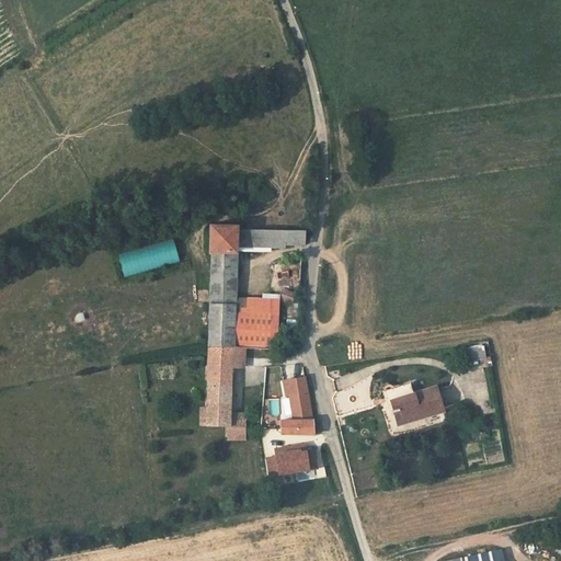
[(236,274),(237,245),(237,229),(237,226),(209,224),(208,251),(210,252),(210,274),(236,274)]
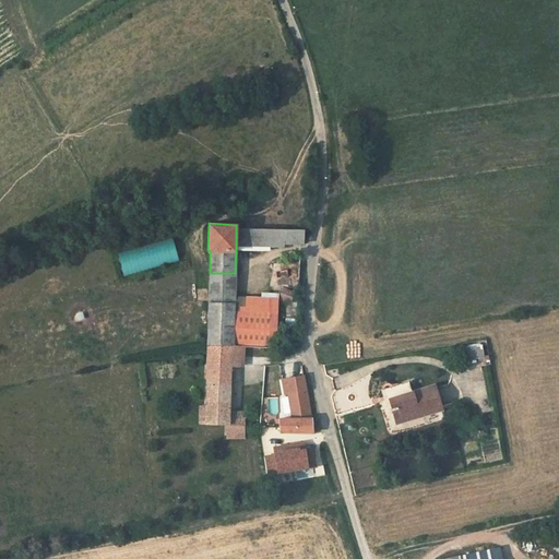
[(283,244),(302,244),(302,228),(236,228),(236,245),(283,245),(283,244)]
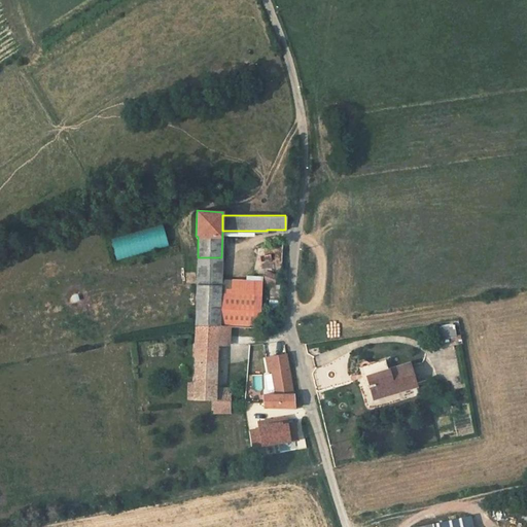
[(114,260),(167,246),(161,224),(108,239),(114,260)]
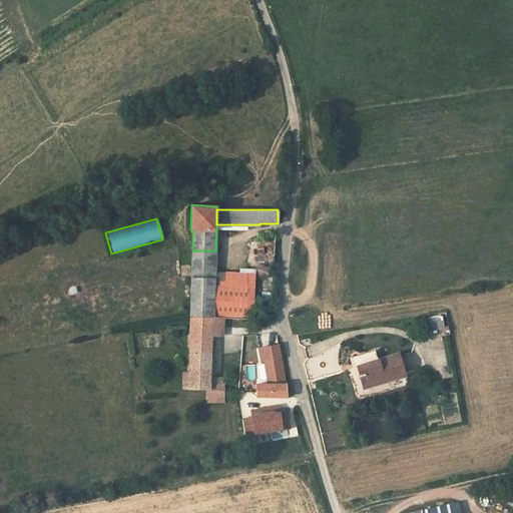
[(274,240),(261,239),(260,261),(273,262),(274,240)]
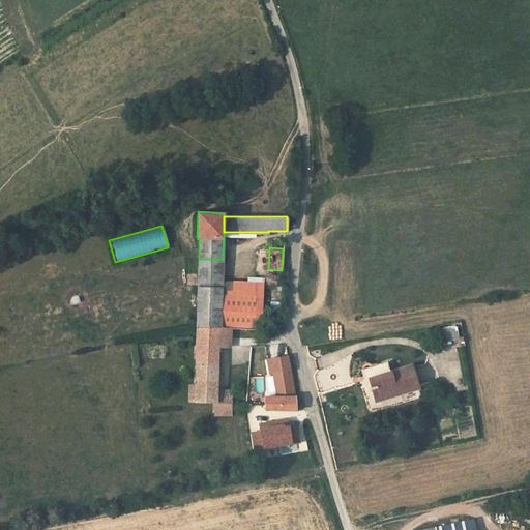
[(223,288),(223,259),(199,259),(198,287),(223,288)]
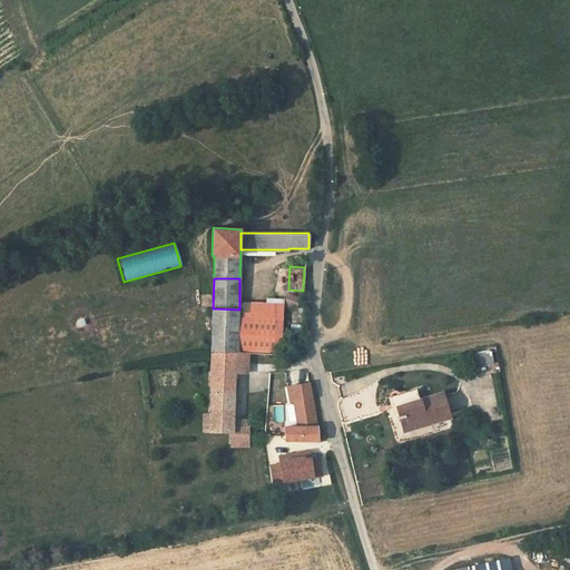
[(298,298),(290,294),(286,306),(296,308),(298,298)]
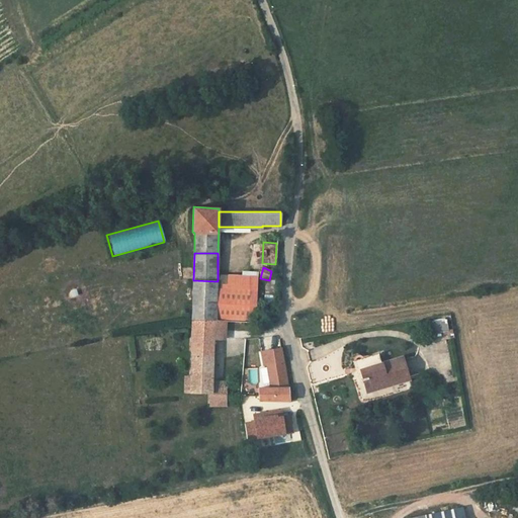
[(216,321),(218,281),(193,280),(192,292),(191,320),(216,321)]
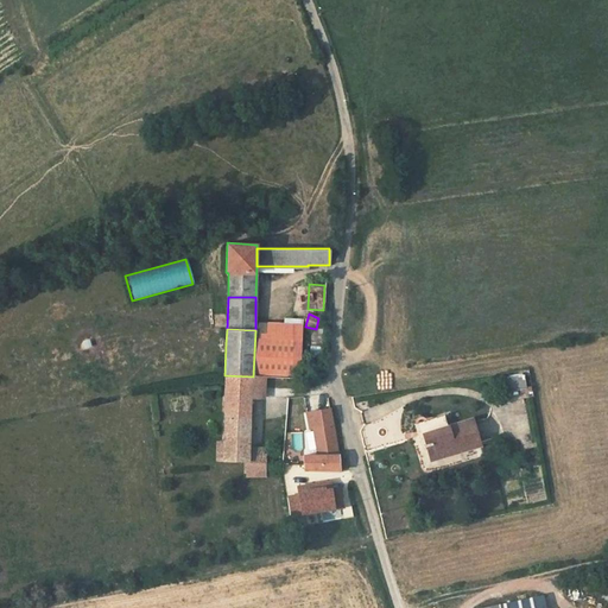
[(252,397),(251,398),(263,398),(263,377),(253,377),(225,375),(225,384),(225,396),(252,397)]
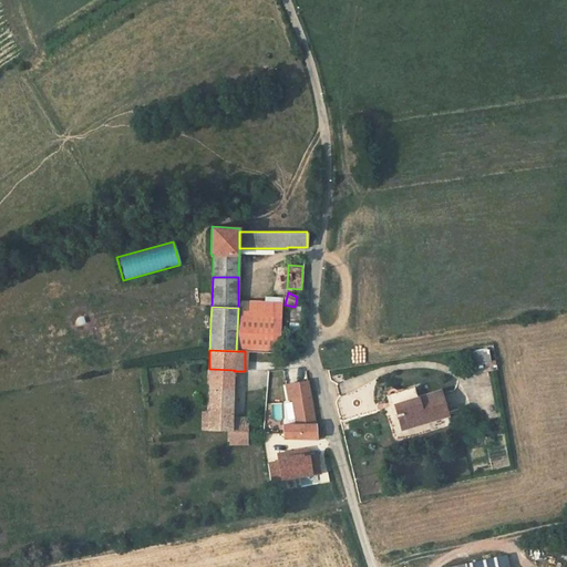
[(491,362),(488,350),(472,353),(474,366),(491,362)]
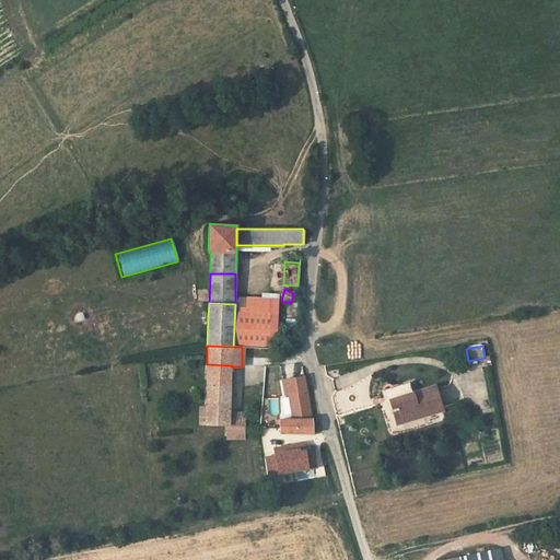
[(230,412),(231,366),(232,365),(207,364),(206,409),(205,424),(228,426),(228,434),(230,434),(230,426),(245,426),(245,413),(230,412)]
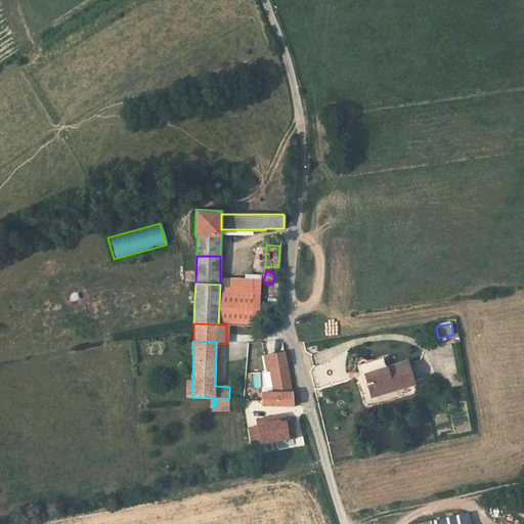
[(364,374),(359,376),(362,385),(367,384),(372,396),(413,384),(407,361),(386,367),(383,357),(361,363),(364,374)]
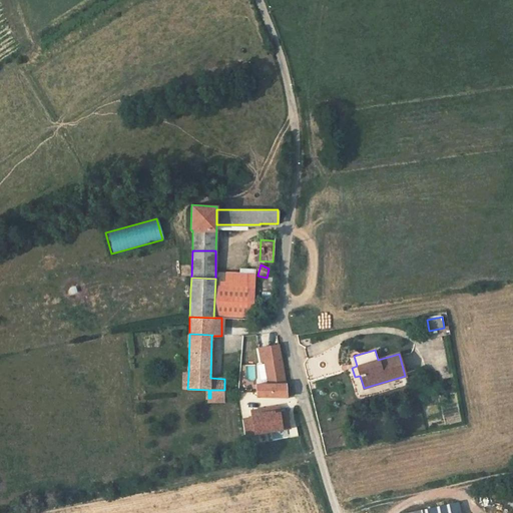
[(357,366),(354,356),(349,358),(352,368),(357,366)]
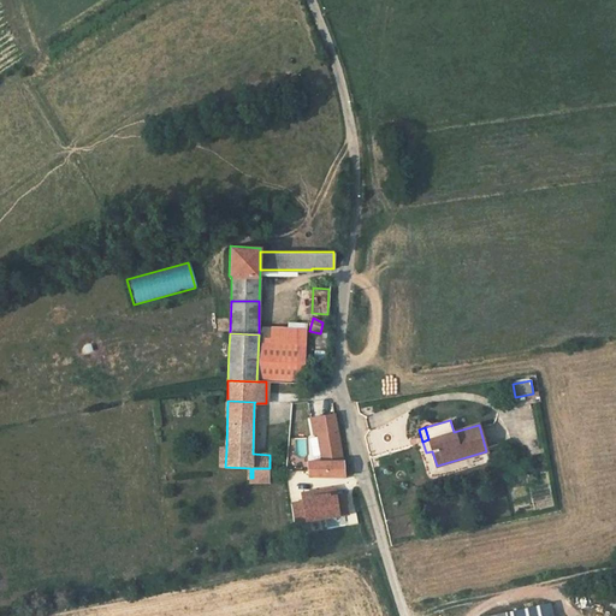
[(344,477),(343,460),(337,430),(318,433),(323,461),(307,461),(308,477),(344,477)]
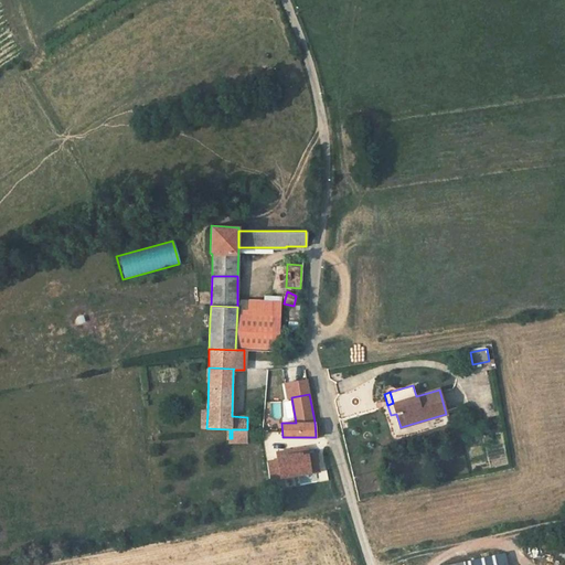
[(247,443),(247,429),(232,429),(232,438),(230,438),(230,443),(247,443)]
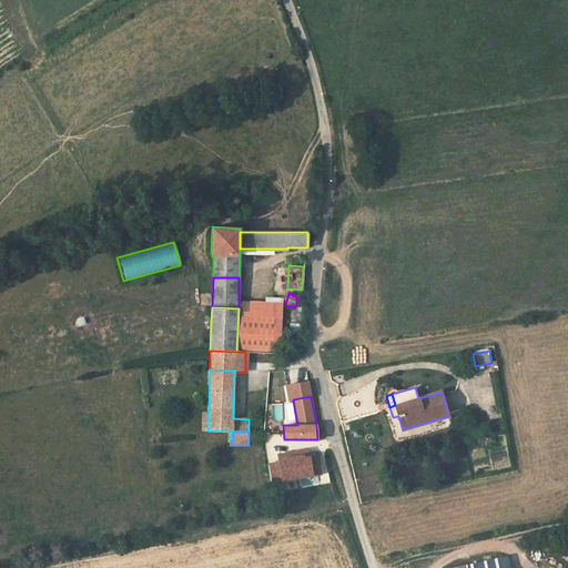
[(275,463),(279,478),(316,473),(314,456),(275,463)]
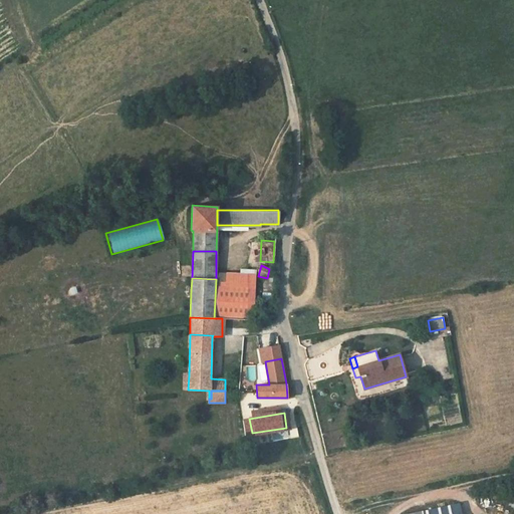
[(455,513),(453,505),(425,511),(425,513),(455,513)]
